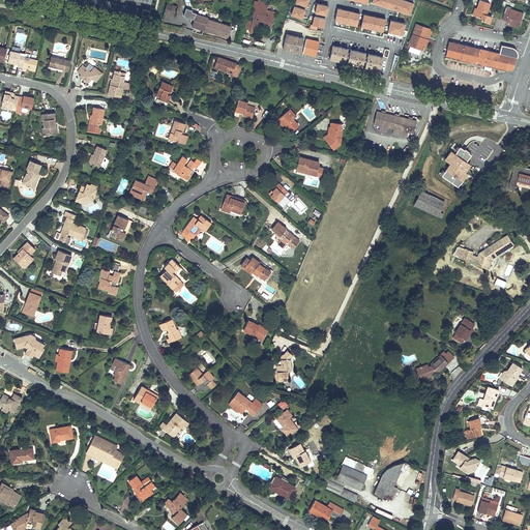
[(267,10),(268,5),(265,4),(263,4),(263,0),(258,0),(258,1),(254,1),(253,8),(254,8),(252,16),(253,17),(252,20),(247,19),(245,27),(251,28),(249,30),(249,32),(255,33),(258,21),(261,22),(261,21),(262,21),(265,26),(272,27),(274,19),(267,17),(268,16),(266,15),(267,10)]
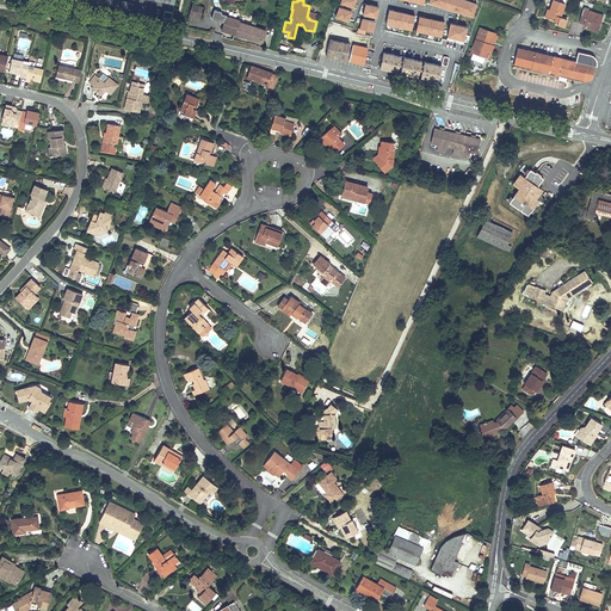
[(473,18),(477,5),(463,0),(430,0),(429,5),(473,18)]
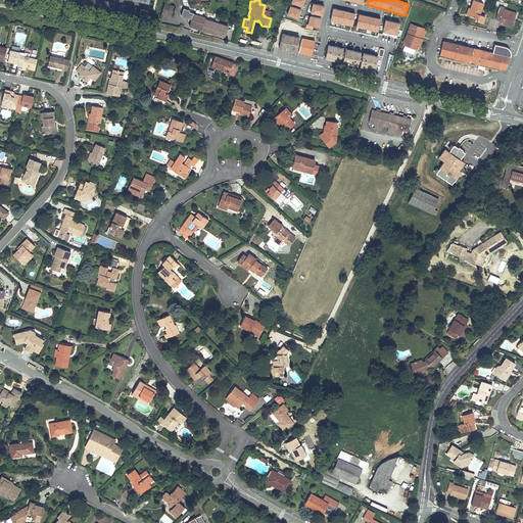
[(483,3),(475,0),(473,0),(471,8),(468,15),(478,18),(477,20),(483,24),(485,16),(479,14),(483,3)]
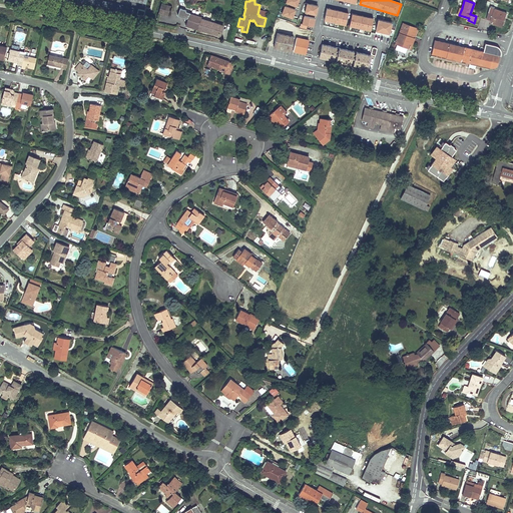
[(169,6),(160,3),(157,13),(166,16),(169,6)]
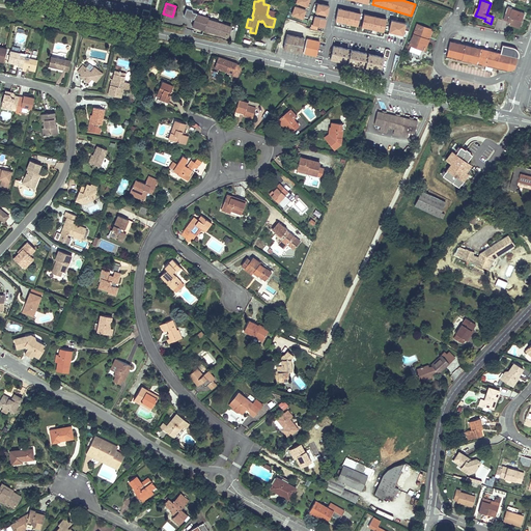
[(329,6),(317,3),(315,15),(327,17),(329,6)]
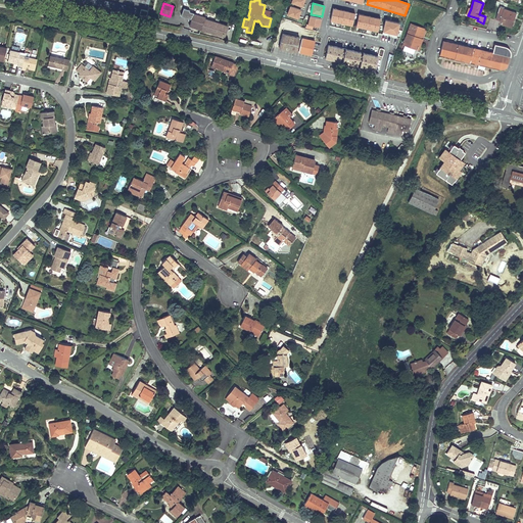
[(301,10),(290,6),(287,16),(298,19),(301,10)]
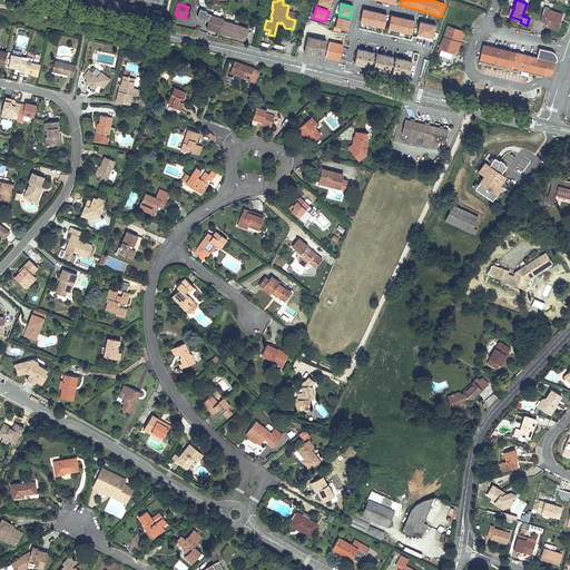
[(559,18),(561,19),(562,15),(549,10),(544,8),(540,21),(548,23),(547,26),(553,28),(553,26),(557,27),(559,18)]
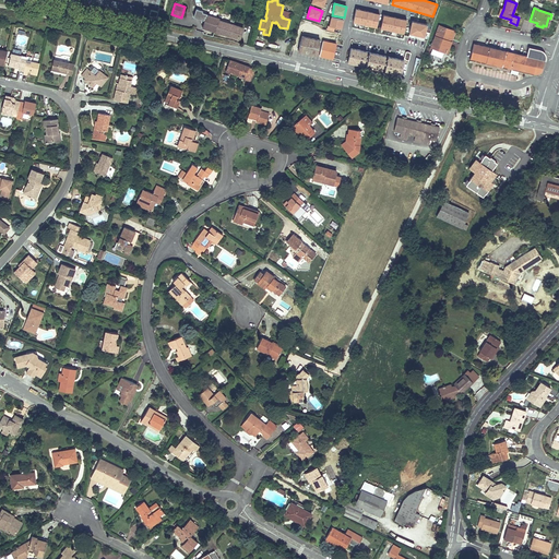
[(379,14),(357,10),(354,24),(376,28),(379,14)]
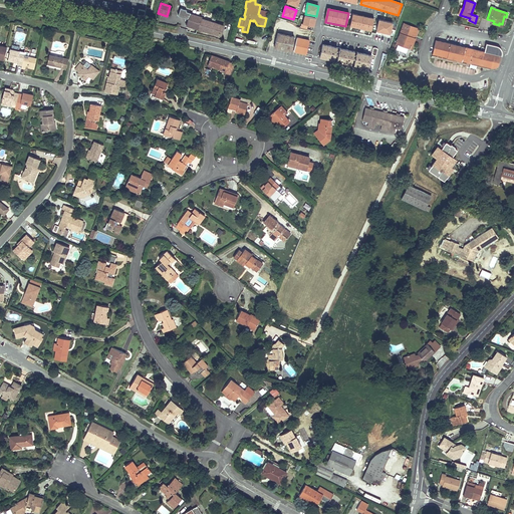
[(267,12),(259,10),(258,14),(260,15),(259,16),(266,18),(267,12)]
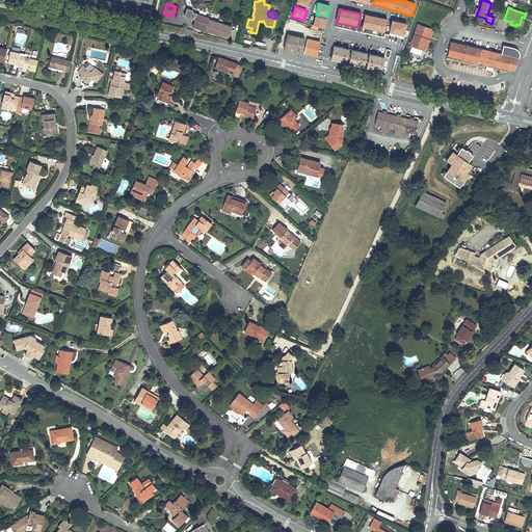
[(209,18),(196,14),(197,14),(192,11),(190,18),(194,20),(192,26),(205,30),(209,19),(209,18)]
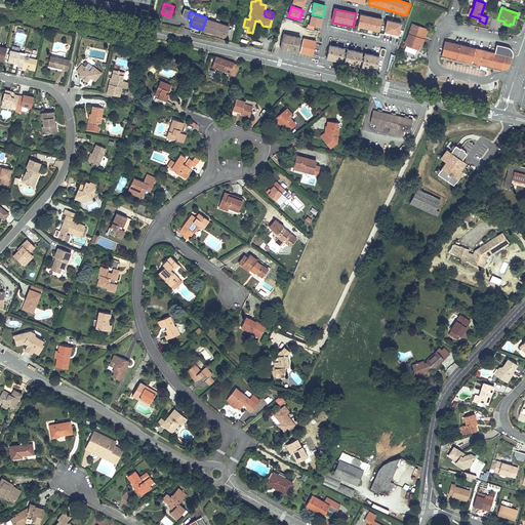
[(379,34),(382,21),(361,15),(358,29),(379,34)]
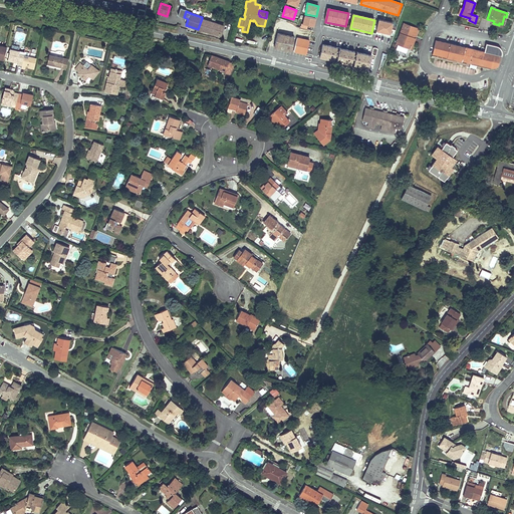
[(315,18),(305,16),(303,26),(313,28),(315,18)]
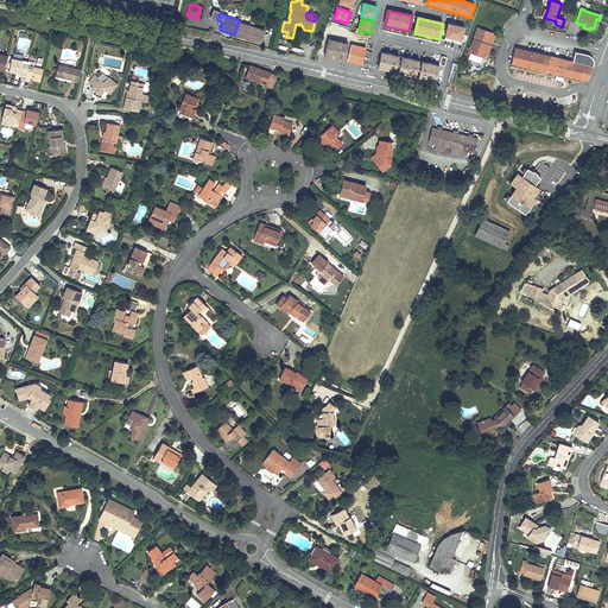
[(265,31),(239,21),(234,35),(261,42),(265,31)]
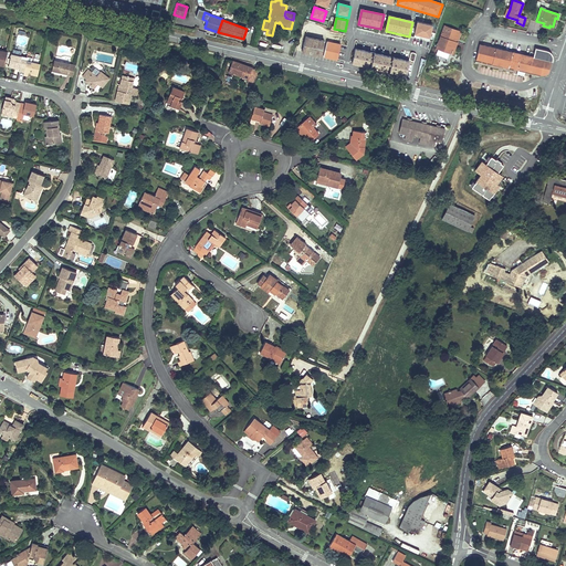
[(431,28),(416,24),(413,37),(429,40),(431,28)]
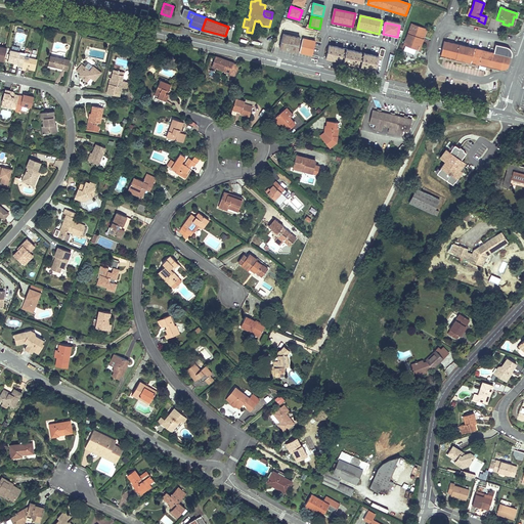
[(403,45),(420,50),(424,38),(428,29),(411,23),(403,45)]
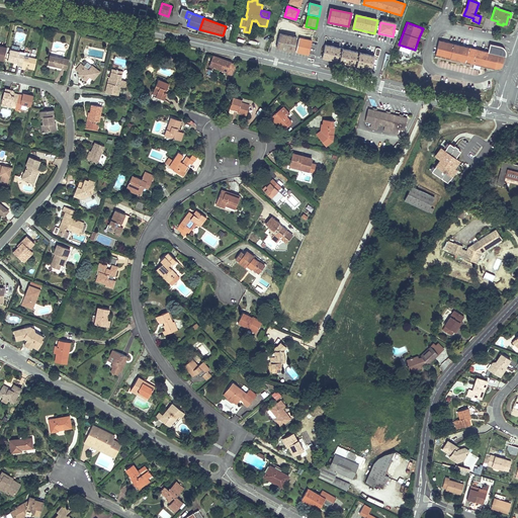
[(293,53),(297,38),(279,34),(275,51),(293,55),(293,53)]
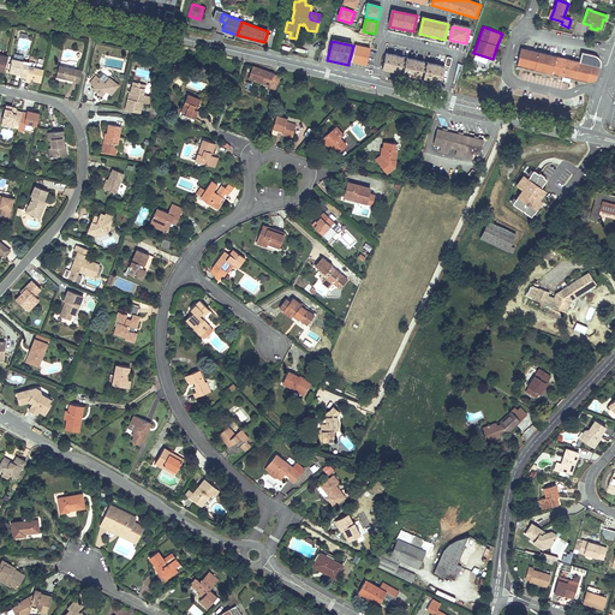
[(370,49),(354,46),(351,64),(366,67),(370,49)]
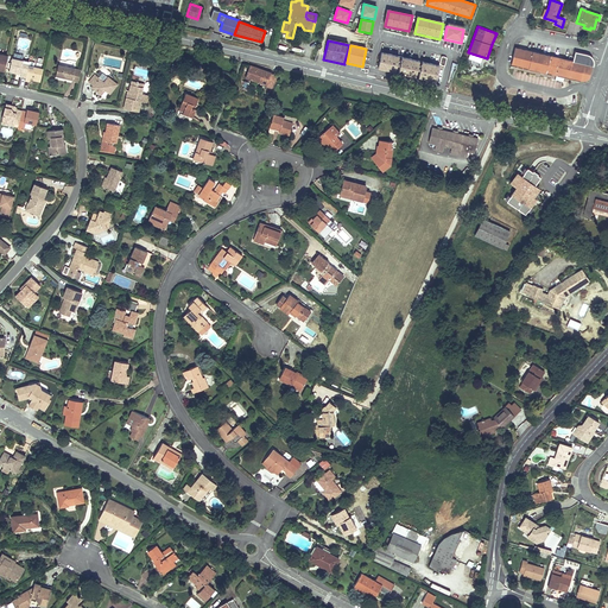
[(515,45),(512,61),(581,77),(588,76),(594,63),(594,59),(591,56),(589,54),(575,50),(572,58),(515,45)]
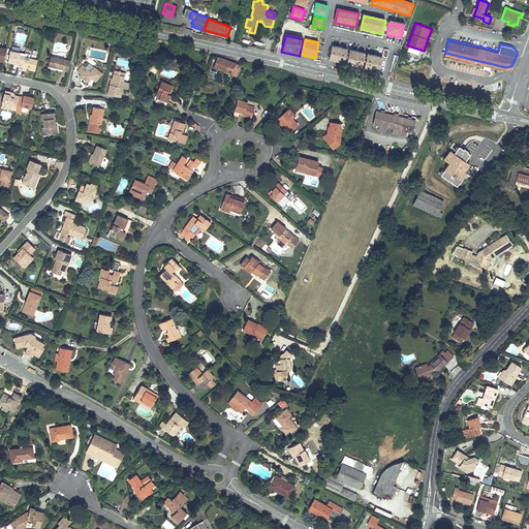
[(347,50),(332,45),(329,60),(344,64),(347,50)]
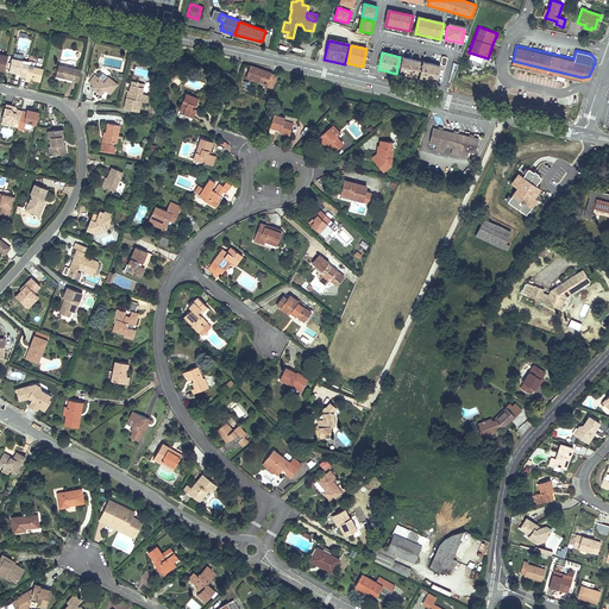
[(421,61),(403,56),(400,73),(418,76),(421,61)]
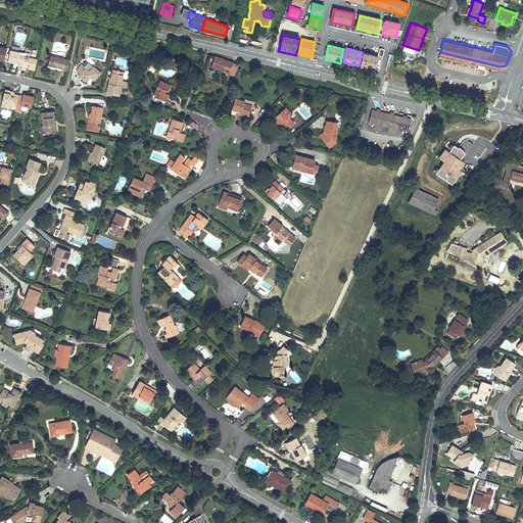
[(17,65),(22,67),(24,58),(25,56),(25,55),(19,54),(20,52),(10,50),(7,61),(15,63),(16,61),(18,62),(18,64),(17,65)]
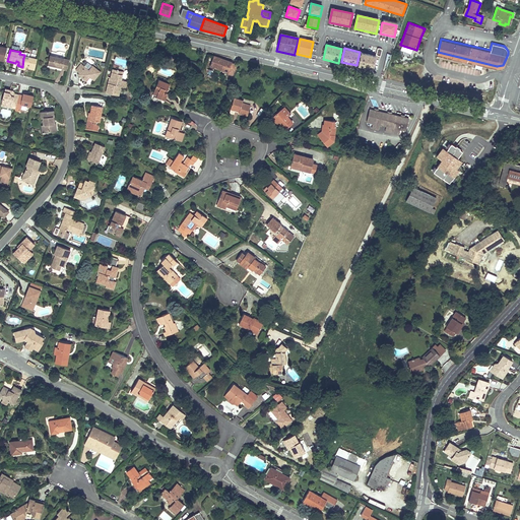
[(376,56),(362,53),(358,65),(373,69),(376,56)]
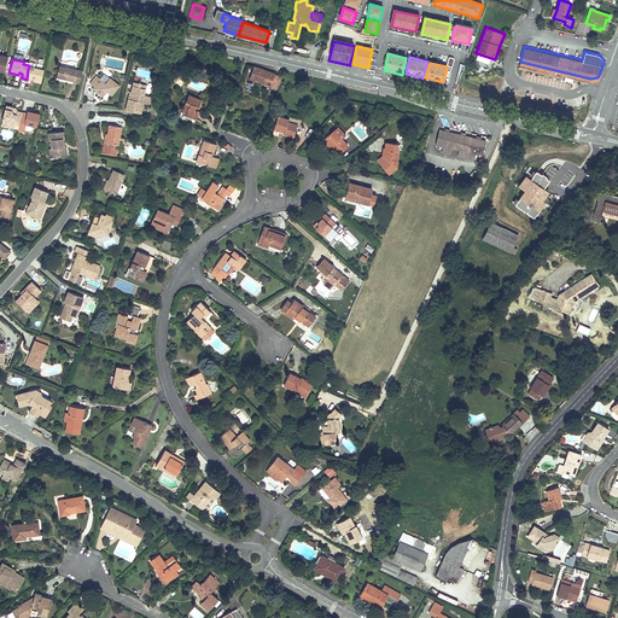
[(280,75),(252,65),(248,77),(269,85),(268,87),(275,89),(280,75)]
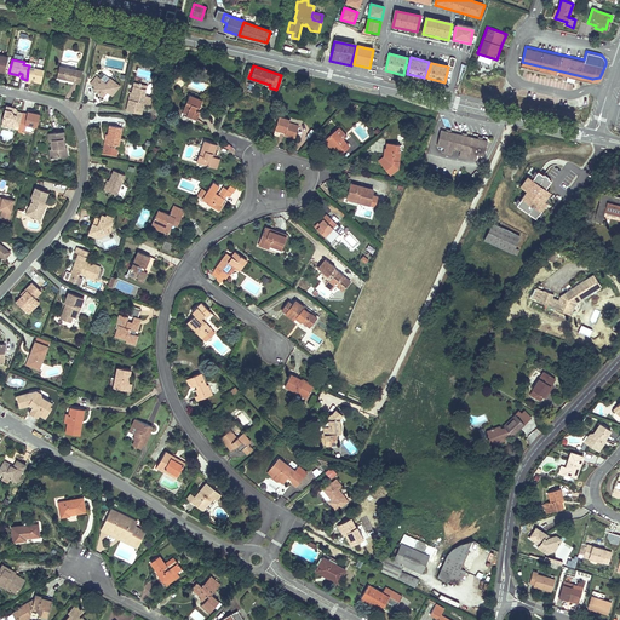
[(74,82),(80,84),(82,70),(64,67),(63,73),(58,72),(57,78),(74,81),(74,82)]
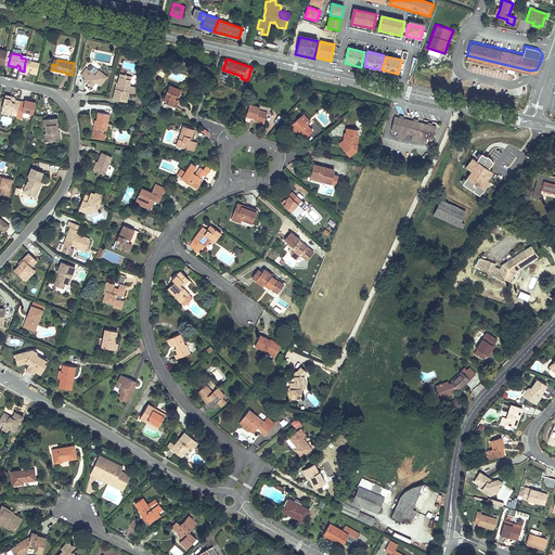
[(30,73),(37,75),(39,62),(30,61),(30,63),(25,62),(24,72),(23,74),(27,75),(28,71),(30,72),(30,73)]
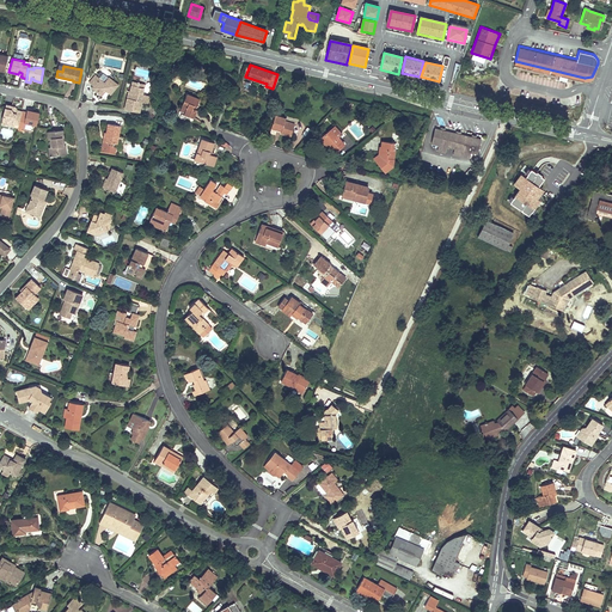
[(92,89),(99,93),(105,91),(110,95),(118,85),(109,77),(104,81),(96,75),(90,83),(93,86),(92,89)]
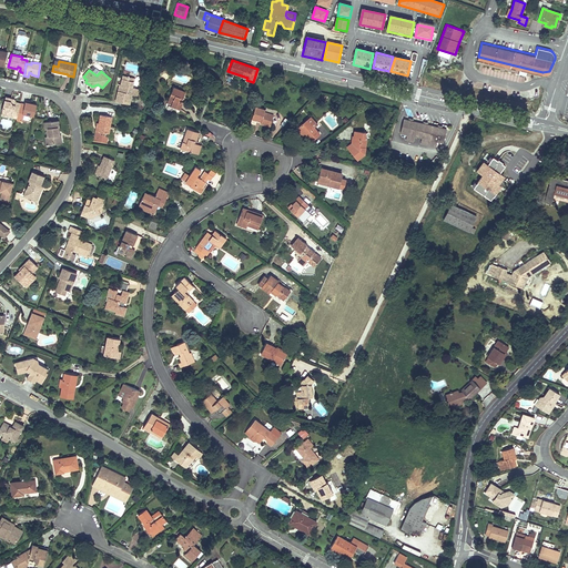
[(233,77),(226,73),(224,82),(230,84),(233,77)]
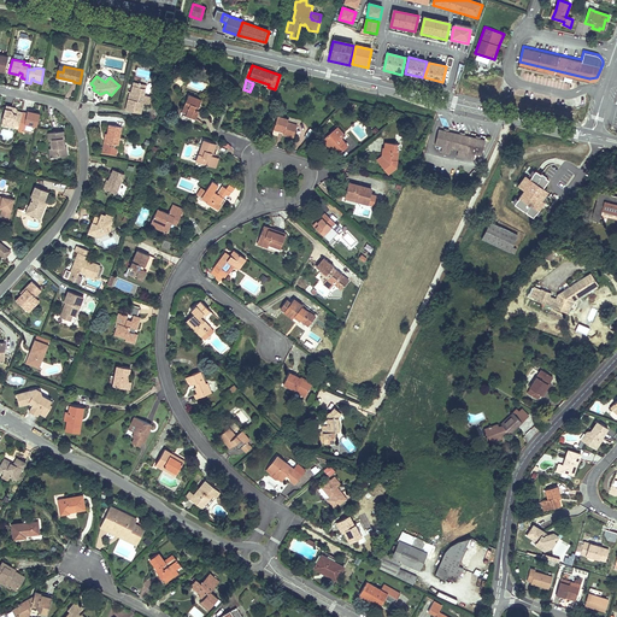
[(129,97),(125,110),(141,113),(144,103),(146,103),(147,95),(144,95),(145,88),(139,87),(140,83),(134,82),(131,93),(133,93),(131,98),(129,97)]
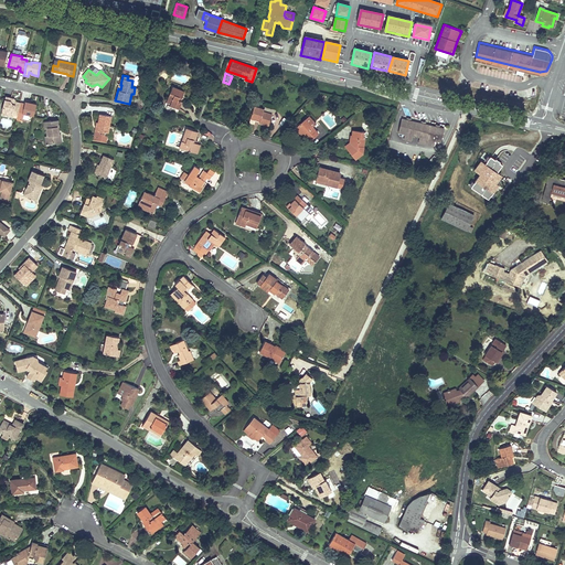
[(170,105),(179,109),(182,102),(180,100),(178,99),(179,96),(182,97),(184,92),(172,87),(168,98),(172,100),(171,104),(170,105)]
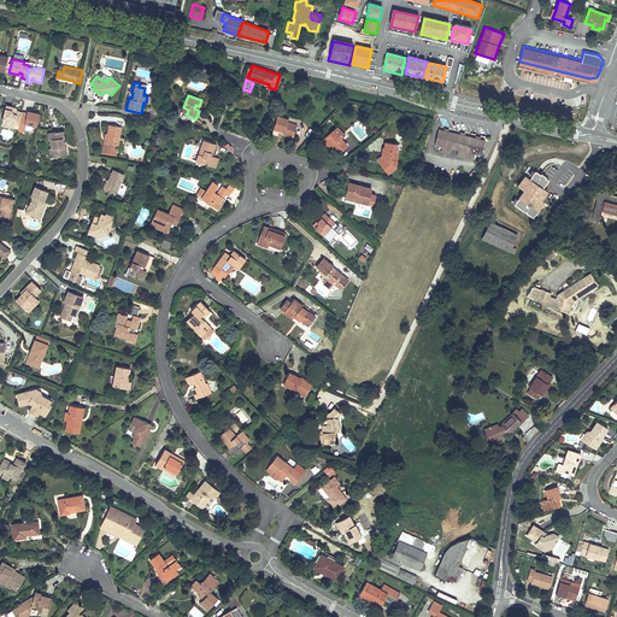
[(5,105),(0,125),(13,129),(18,109),(5,105)]
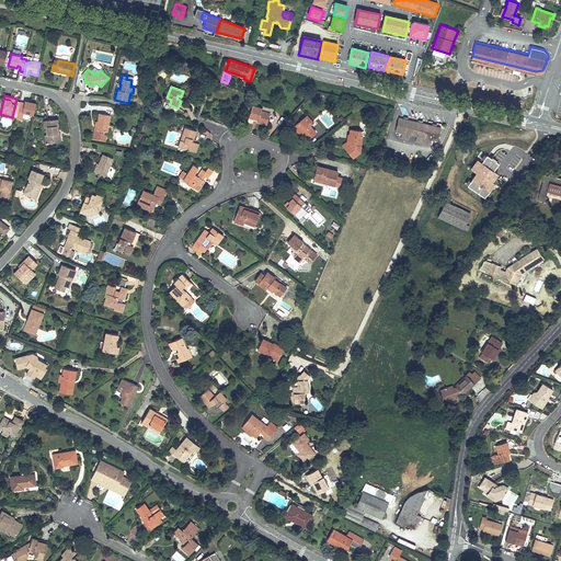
[(20,102),(19,112),(16,118),(22,119),(23,113),(33,115),(36,103),(25,101),(24,103),(20,102)]
